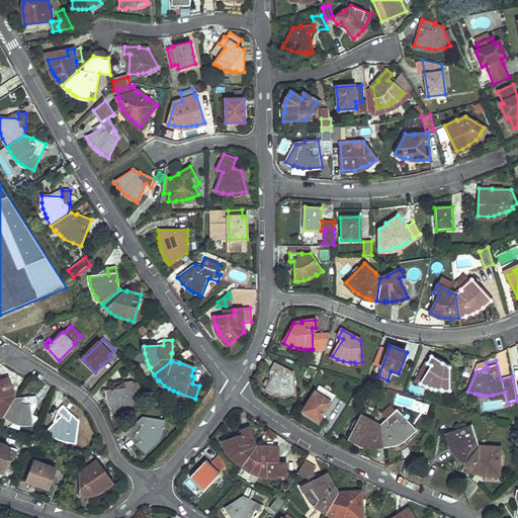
[(281,395),(284,395),(287,395),(288,397),(295,395),(293,373),(286,370),(286,368),(274,362),(270,369),(275,372),(265,391),(271,393),(276,394),(281,395)]
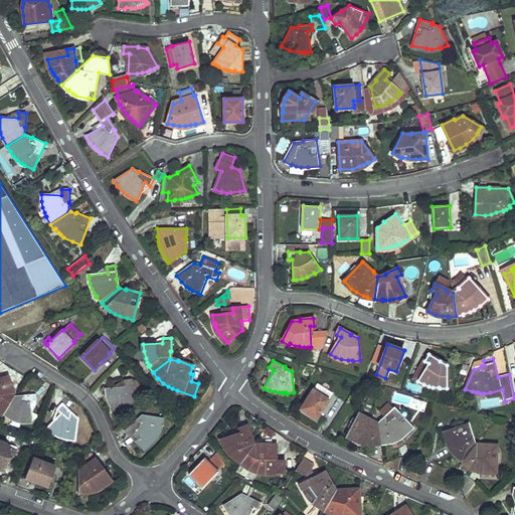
[(0,411),(4,414),(15,396),(11,388),(12,387),(8,377),(1,379),(3,385),(0,385),(0,411)]
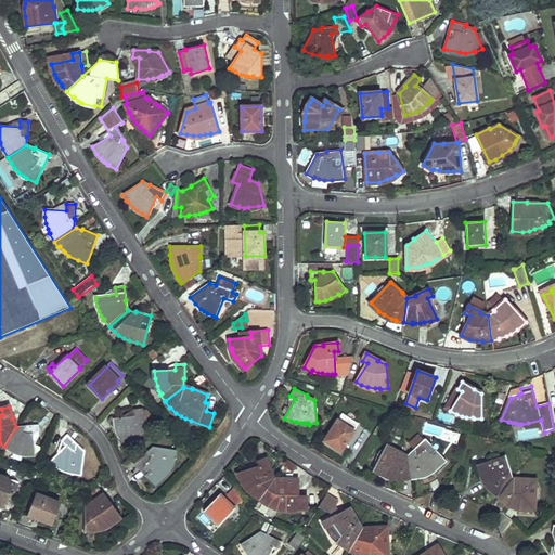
[(143,424),(155,423),(146,410),(143,411),(143,409),(134,410),(136,416),(114,418),(115,425),(116,431),(119,437),(123,442),(121,442),(127,449),(144,434),(143,424)]
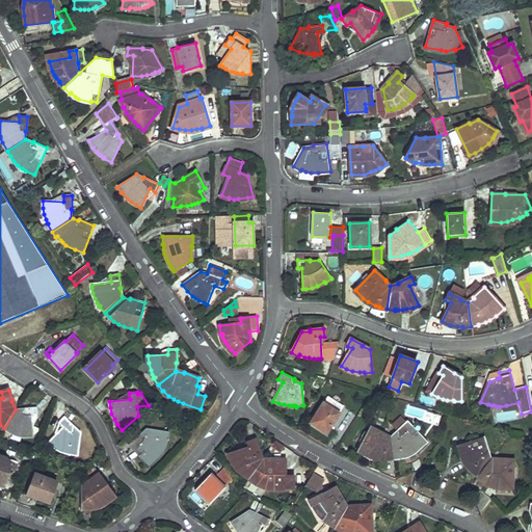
[(312,423),(326,432),(344,405),(328,396),(312,423)]
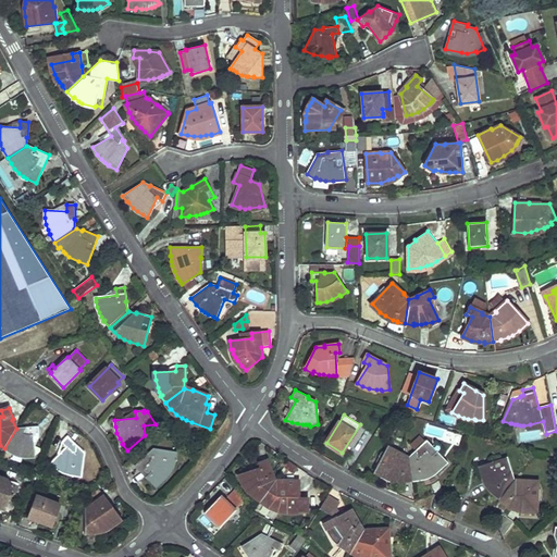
[(26,429),(16,429),(4,448),(11,453),(12,452),(17,455),(20,456),(22,457),(25,458),(31,458),(35,457),(33,435),(40,435),(38,426),(26,428),(26,429)]
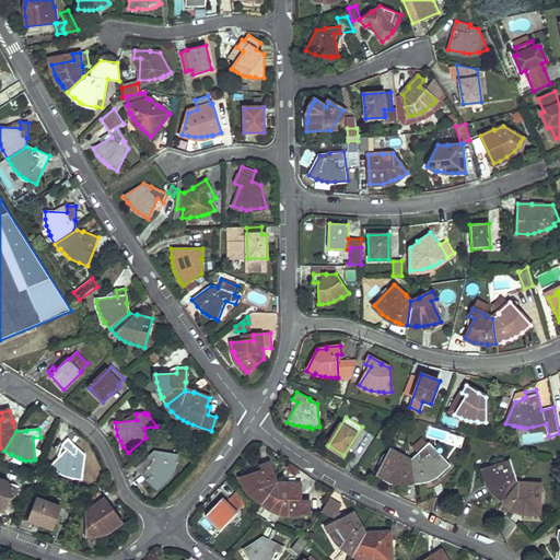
[(67,451),(53,466),(55,468),(58,471),(61,474),(66,476),(72,477),(82,479),(85,456),(80,452),(80,450),(69,439),(62,445),(67,451)]
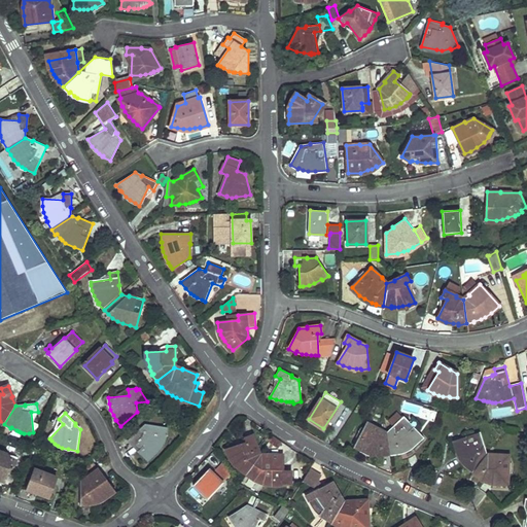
[(387,433),(390,455),(397,454),(396,452),(402,451),(408,449),(413,447),(419,442),(423,437),(403,417),(391,427),(392,428),(387,433)]
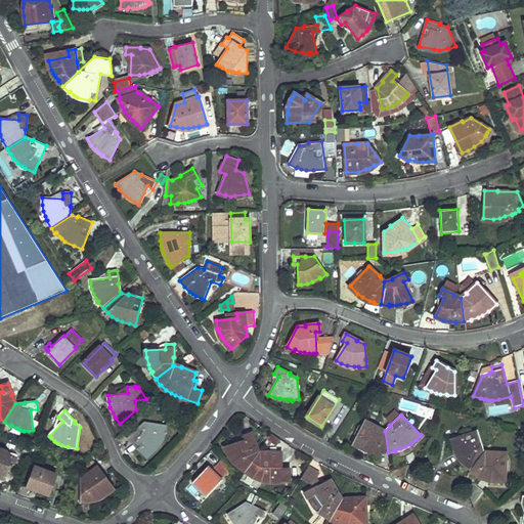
[(381,453),(388,452),(385,431),(378,427),(379,426),(365,420),(352,444),(361,449),(367,451),(372,452),(377,452),(381,452),(381,453)]
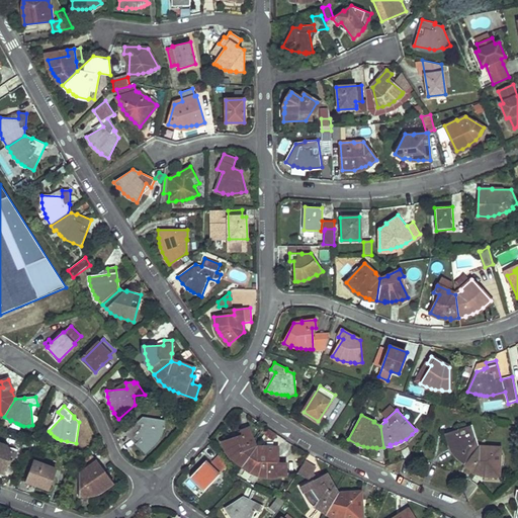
[(158,439),(159,436),(161,434),(162,430),(164,425),(164,420),(150,418),(150,419),(142,418),(125,434),(145,453),(151,448),(150,446),(158,439)]
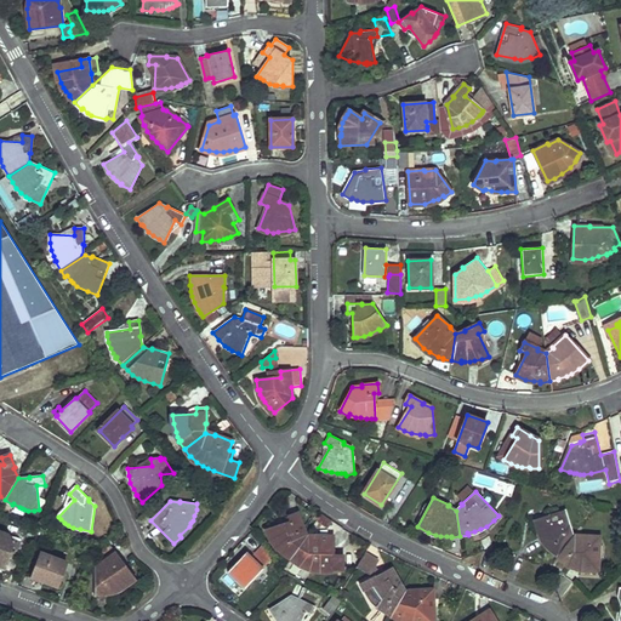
[(557,556),(573,536),(571,536),(570,528),(565,510),(534,520),(537,530),(539,535),(542,541),(546,546),(551,550),(550,551),(557,556)]
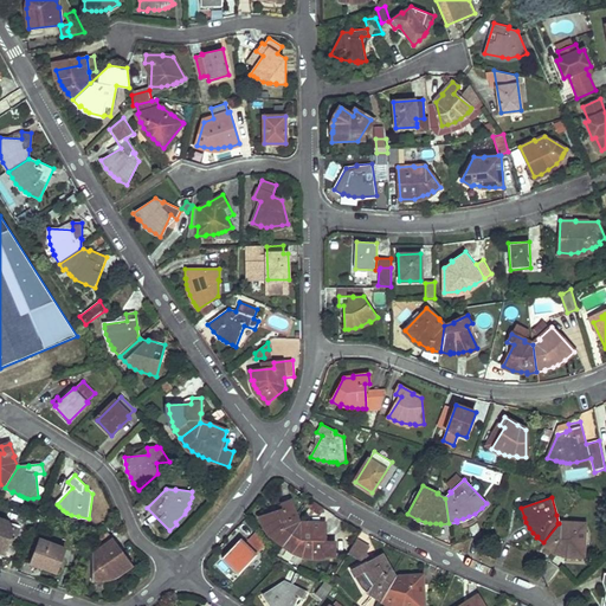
[(277,540),(284,545),(298,523),(295,514),(290,501),(282,504),(284,510),(262,517),(264,524),(268,529),(270,533),(272,535),(277,539),(277,540)]
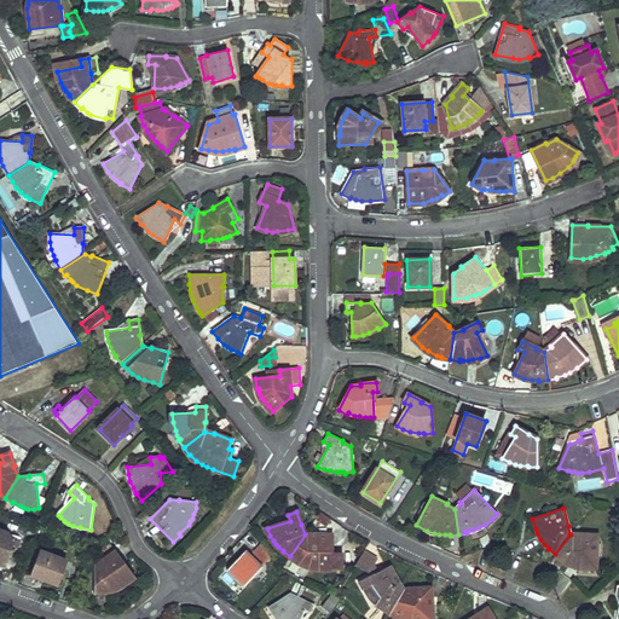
[(0,566),(0,567),(4,568),(12,545),(18,548),(22,538),(7,533),(6,534),(0,531),(0,566)]
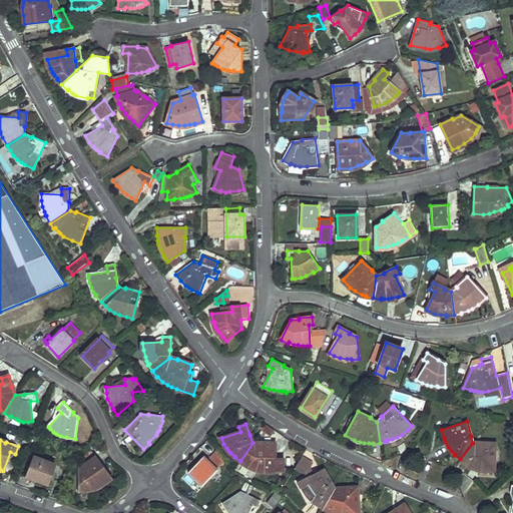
[(246,465),(247,464),(251,467),(255,469),(259,470),(265,471),(282,470),(284,466),(284,458),(276,458),(276,443),(262,442),(262,444),(252,443),(240,461),(246,465)]
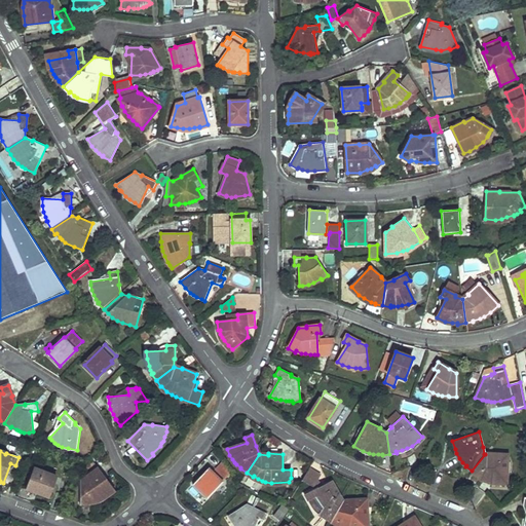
[(472,471),(472,472),(478,477),(479,475),(483,479),(485,480),(489,481),(506,483),(509,454),(493,453),(493,455),(485,454),(472,471)]
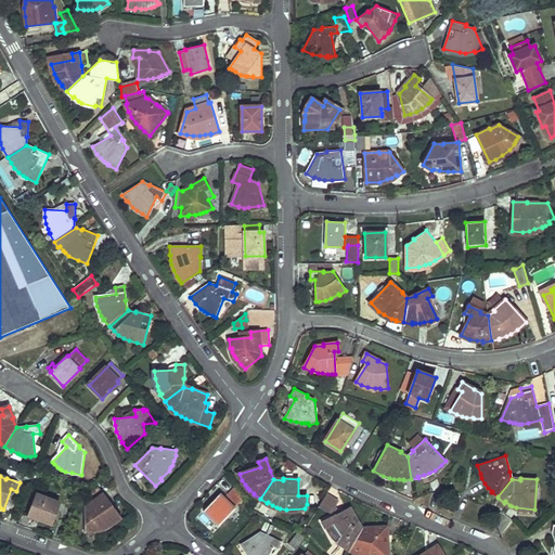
[(113,521),(120,516),(102,492),(99,494),(94,487),(88,491),(92,499),(89,500),(90,502),(82,506),(82,529),(95,529),(98,528),(103,527),(106,525),(107,524),(111,521),(112,520),(113,521)]
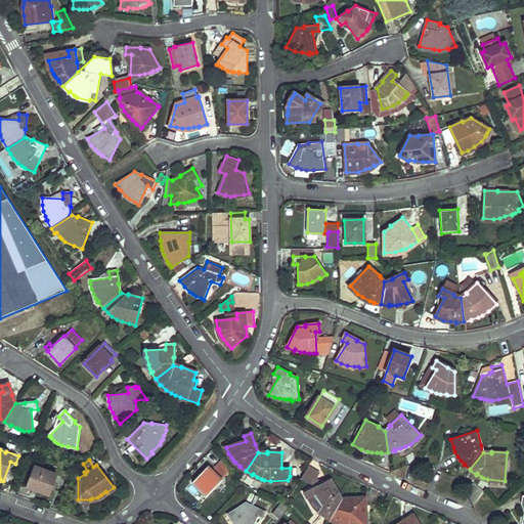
[(192,483),(206,496),(230,471),(223,460),(212,471),(208,467),(192,483)]
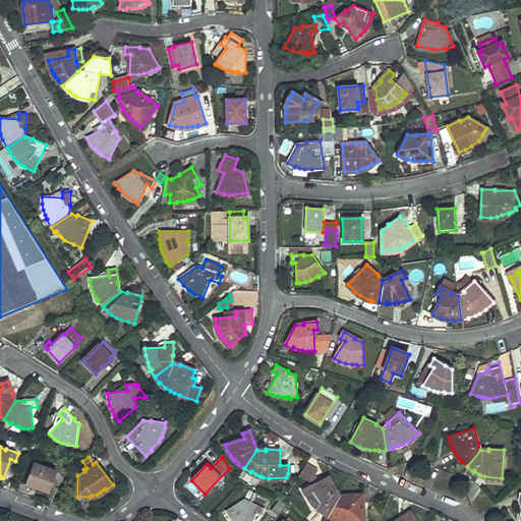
[(49,478),(52,479),(56,471),(36,463),(27,485),(49,494),(52,484),(48,482),(49,478)]
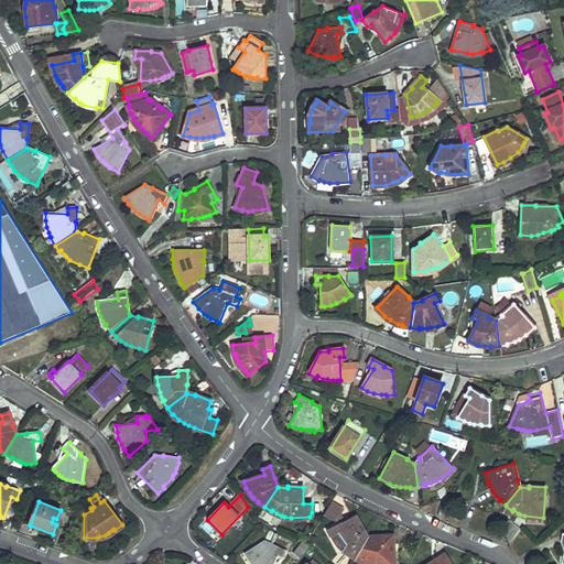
[(364,530),(355,516),(328,530),(334,539),(336,543),(339,546),(346,553),(348,554),(348,556),(354,560),(368,538),(362,531),(364,530)]
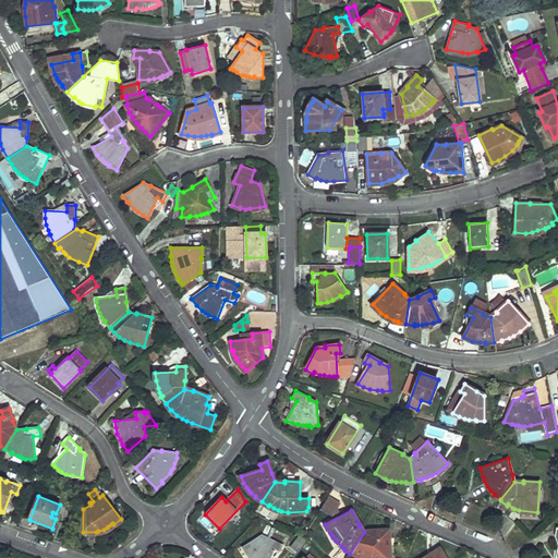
[(373,532),(364,532),(350,554),(356,557),(356,556),(360,557),(389,557),(388,530),(373,531),(373,532)]
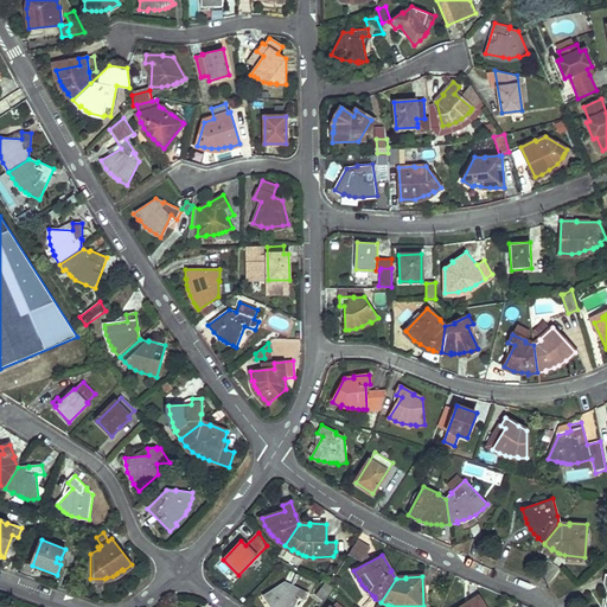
[(268,604),(270,606),(294,606),(299,599),(305,601),(308,593),(293,586),(293,587),(285,582),(263,595),(268,604)]
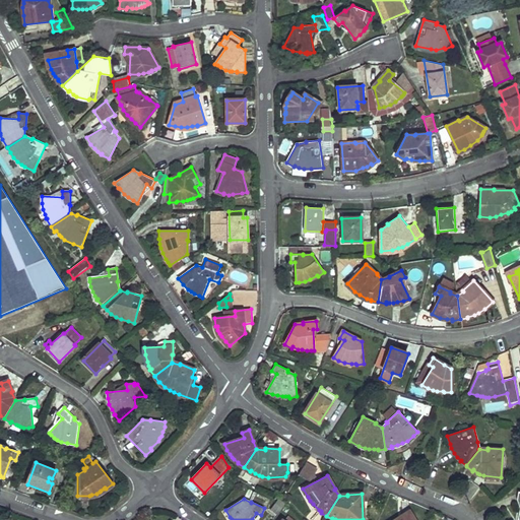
[(271,510),(276,514),(284,504),(279,499),(271,510)]
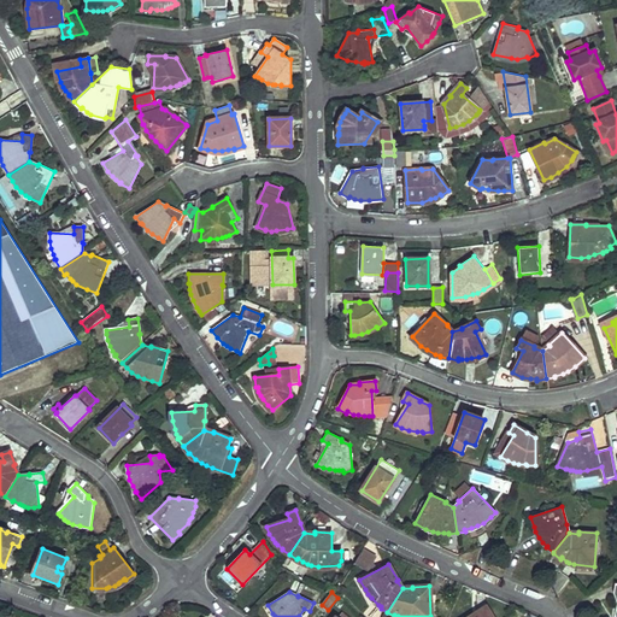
[(492,616),(486,606),(469,616),(492,616)]
